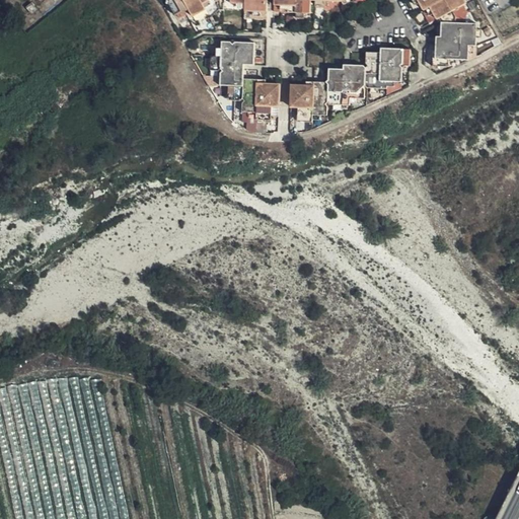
[(47,0),(0,0),(0,5),(18,27),(47,0)]
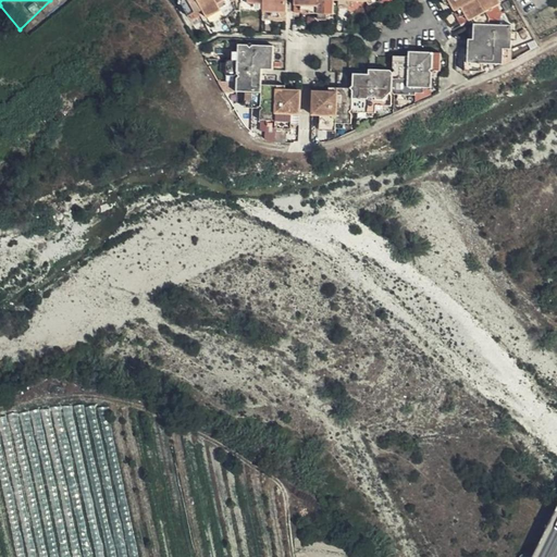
[(175,0),(188,22),(201,14),(207,22),(222,12),(218,7),(229,0),(175,0)]
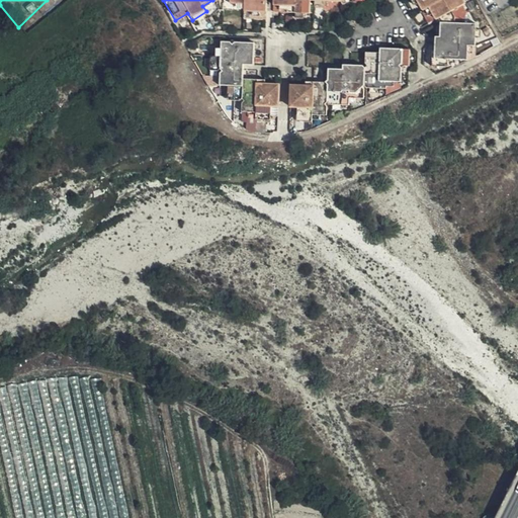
[(229,0),(229,5),(244,5),(244,12),(265,13),(265,0),(229,0)]
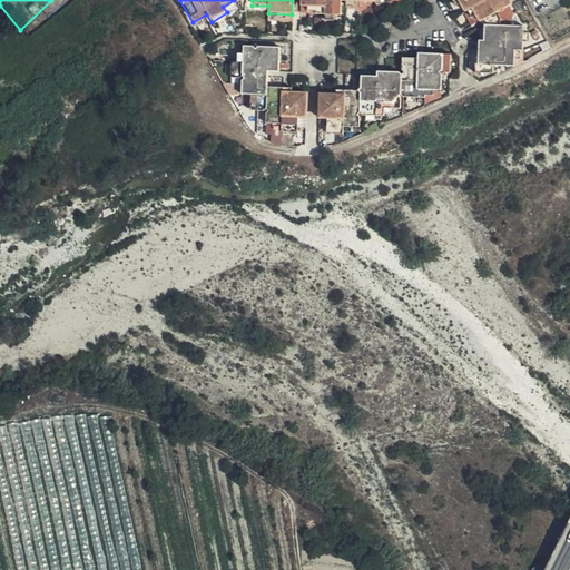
[(341,1),(340,0),(298,0),(300,7),(315,8),(315,16),(341,16),(341,1)]
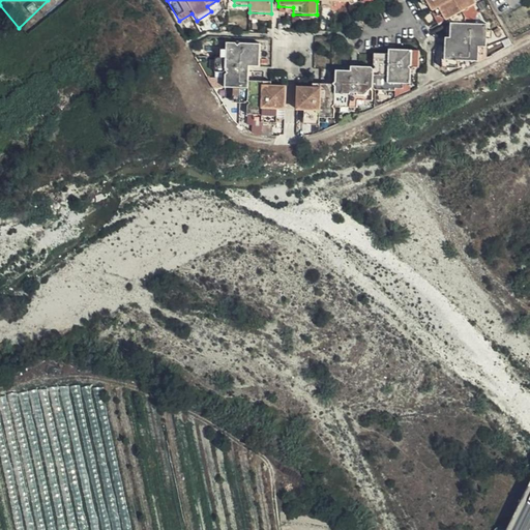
[(441,21),(444,20),(458,11),(474,3),(471,0),(422,0),(430,10),(435,8),(441,21)]
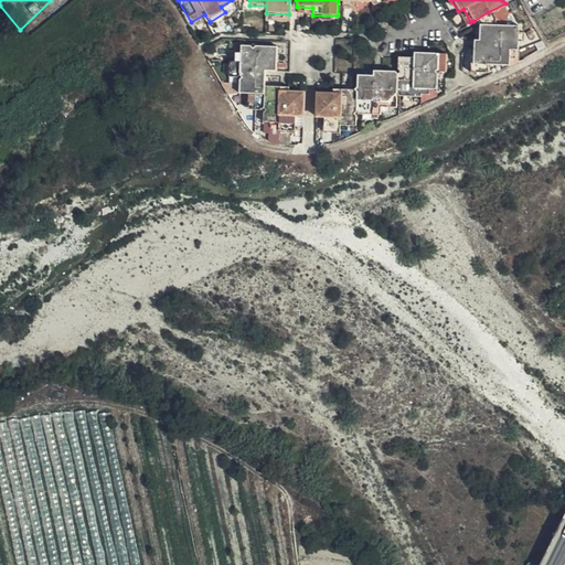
[(468,54),(468,71),(479,63),(491,53),(515,31),(516,30),(516,27),(492,25),(492,19),(488,12),(473,21),(477,25),(476,54),(468,54)]
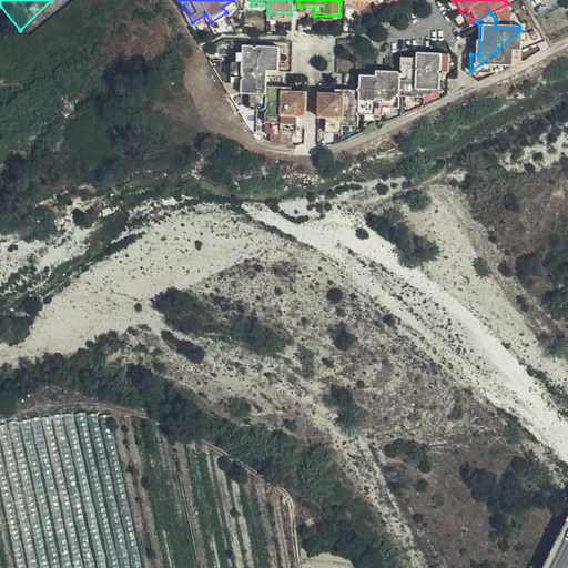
[(488,66),(503,67),(510,61),(510,50),(518,50),(519,30),(518,31),(494,53),(482,63),(470,71),(470,72),(488,72),(488,66)]
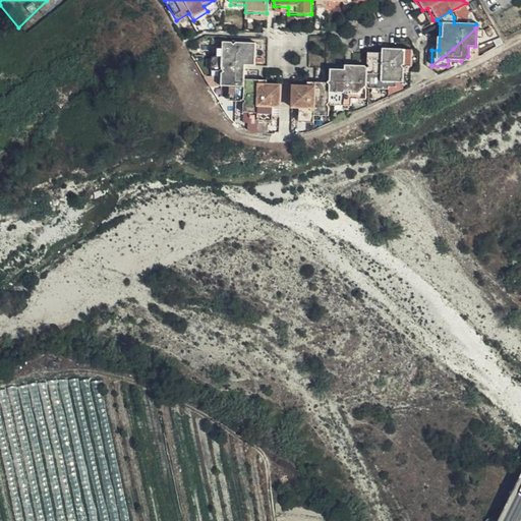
[(237,103),(245,103),(245,80),(244,66),(254,66),(254,44),(223,44),(222,58),(213,58),(213,73),(223,73),(222,89),(230,89),(230,98),(237,98),(237,103)]
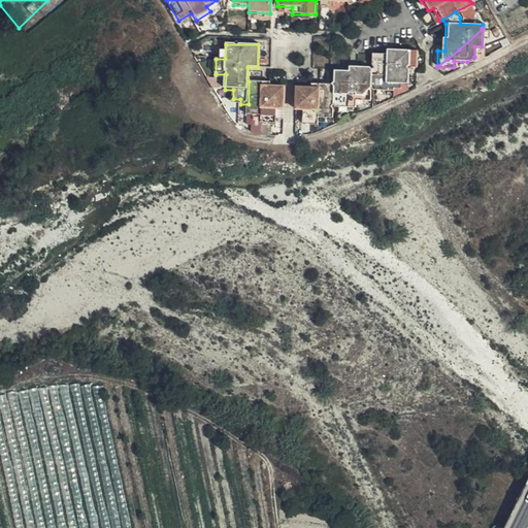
[(393,83),(407,83),(408,67),(415,66),(416,51),(394,50),(394,55),(386,54),(371,54),(371,67),(371,89),(392,90),(393,83)]
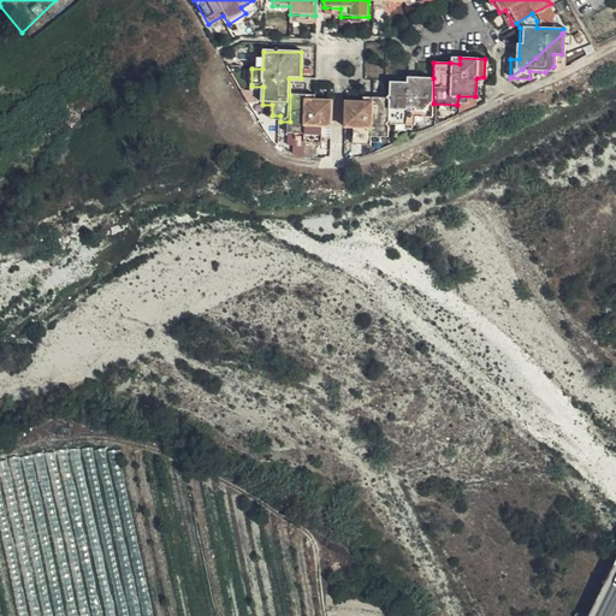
[(390,98),(389,124),(416,124),(416,117),(433,117),(433,104),(433,78),(416,78),(415,84),(407,83),(390,83),(389,98),(390,98)]
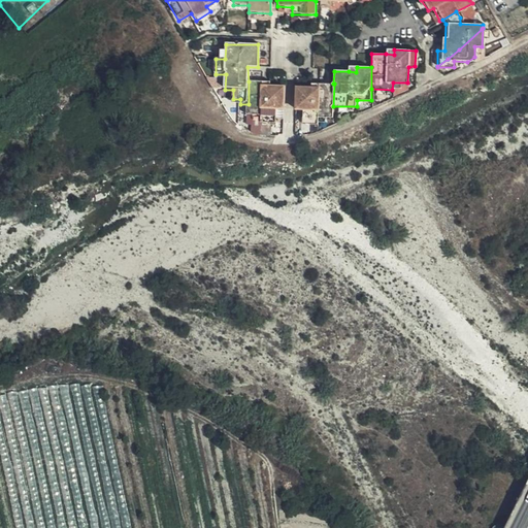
[(281,89),(275,89),(270,89),(263,89),(263,81),(249,81),(249,104),(249,114),(263,116),(263,124),(271,124),(271,118),(276,118),(276,109),(282,109),(282,107),(281,89)]
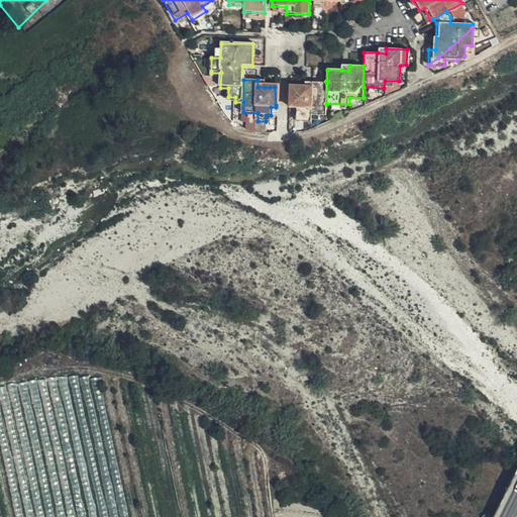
[(304,122),(313,122),(313,115),(326,115),(326,104),(327,82),(326,82),(311,82),(311,87),(310,87),(304,87),(297,87),(298,105),(304,105),(304,117),(304,122)]
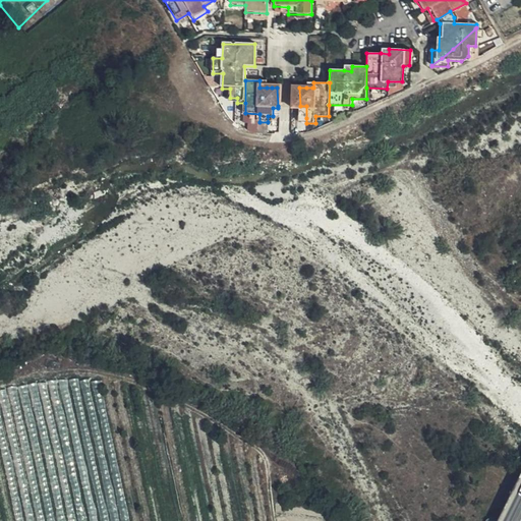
[(299,118),(306,118),(306,106),(300,106),(299,88),(292,88),(291,108),(299,108),(299,118)]
